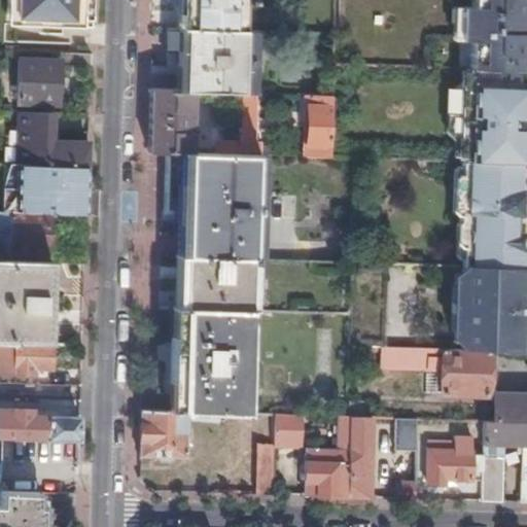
[(15,0),(14,26),(89,29),(89,21),(89,0),(15,0)]
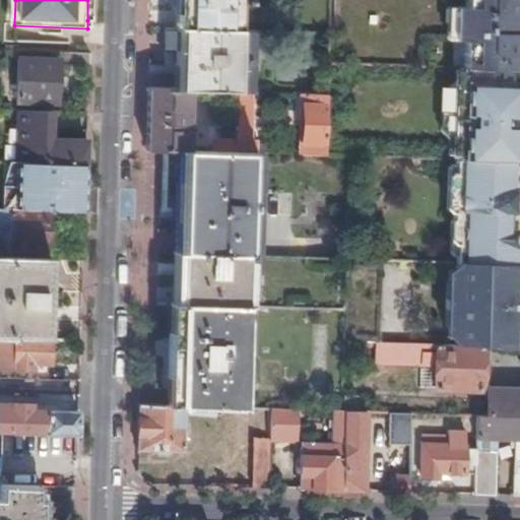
[(178,0),(177,27),(243,29),(244,1),(253,2),(253,0),(178,0)]
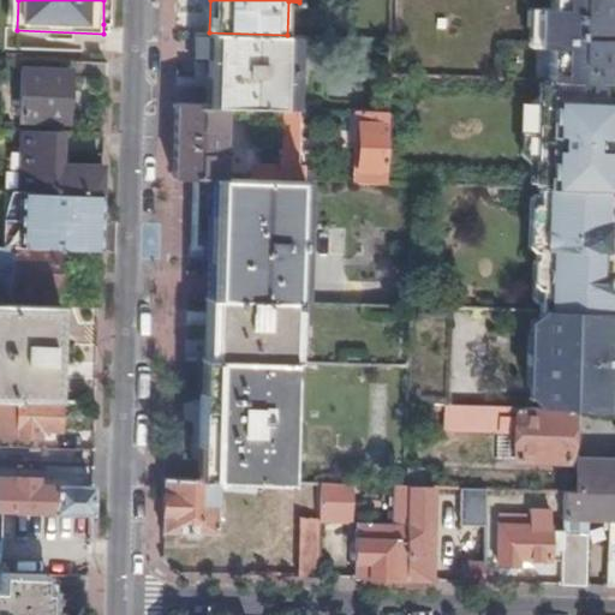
[(562,81),(614,82),(614,61),(614,0),(563,0),(563,9),(551,7),(550,47),(562,47),(562,81)]
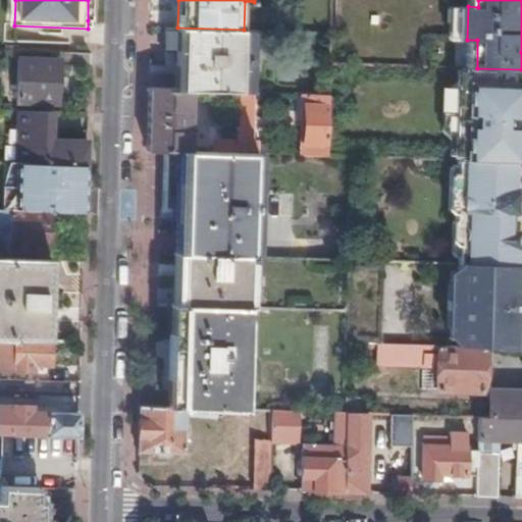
[(192,91),(253,93),(254,56),(250,56),(251,30),(244,30),(177,28),(168,28),(166,52),(181,53),(180,90),(192,91)]
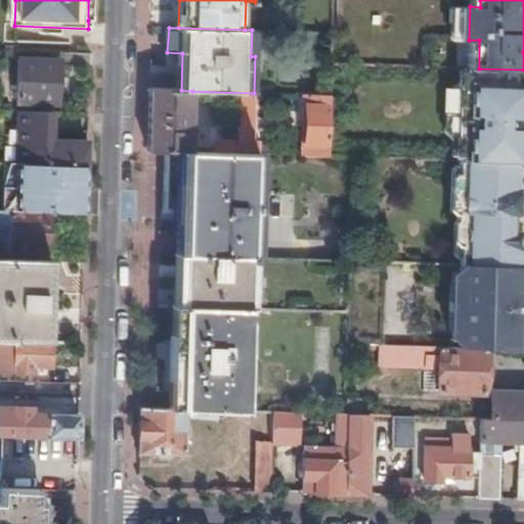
[(59,53),(5,52),(5,58),(19,58),(17,104),(58,104),(59,53)]
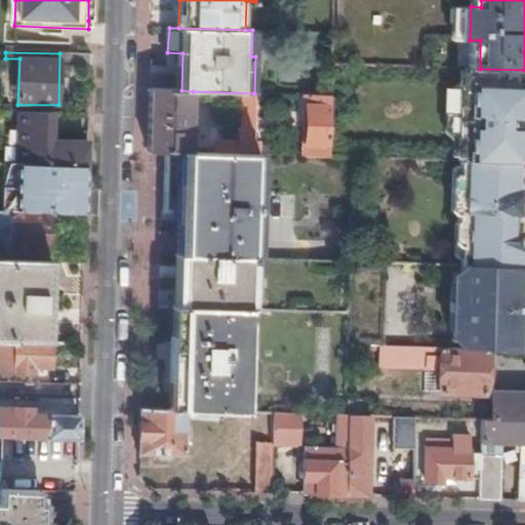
[(89,67),(89,54),(65,53),(65,67),(89,67)]
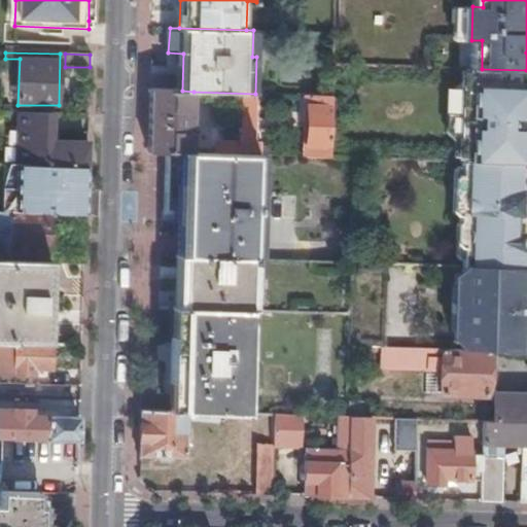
[(526,71),(465,70),(462,157),(526,160),(526,71)]
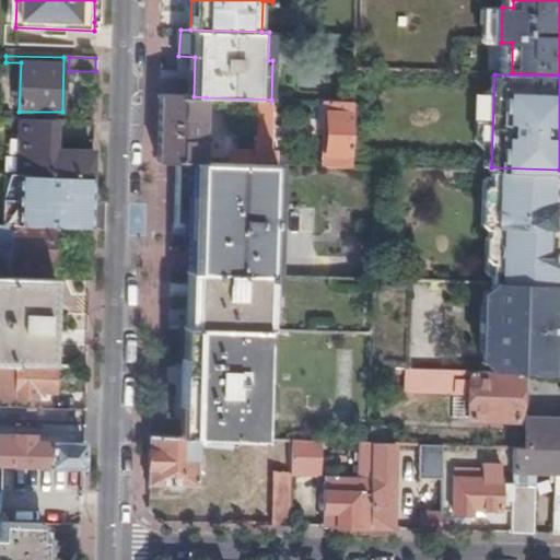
[(160,161),(182,161),(203,161),(206,97),(194,96),(162,95),(161,121),(160,161)]
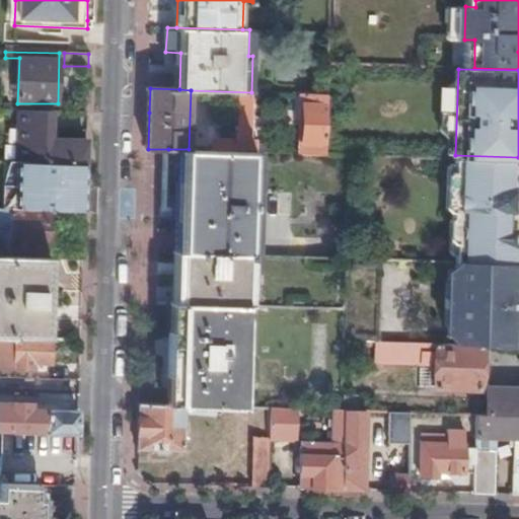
[(324,153),(325,108),(326,94),(303,93),(302,153),(324,153)]
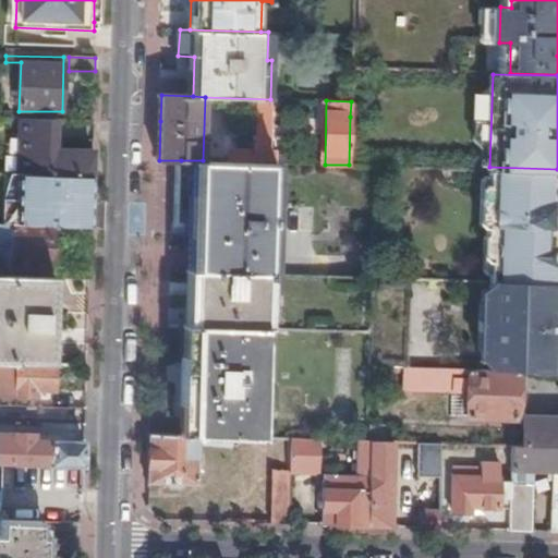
[(19,121),(17,174),(92,178),(93,152),(55,150),(56,122),(19,121)]
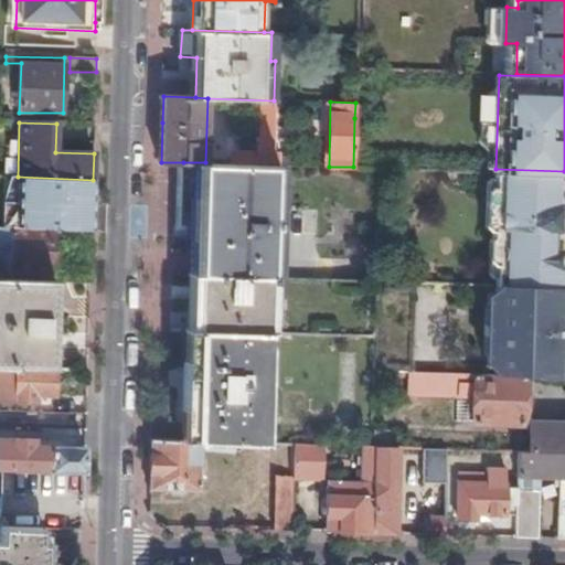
[(278,274),(281,164),(205,162),(183,162),(181,216),(181,225),(193,225),(193,270),(278,274)]
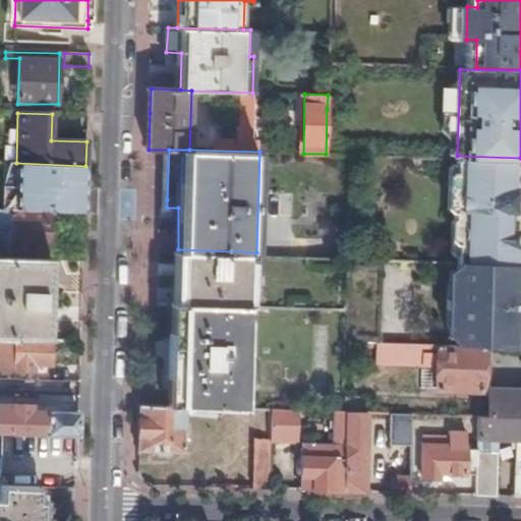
[(457,263),(472,263),(474,212),(470,208),(471,193),(474,190),(482,190),(484,186),(512,187),(513,161),(457,159),(454,219),(458,219),(457,263)]
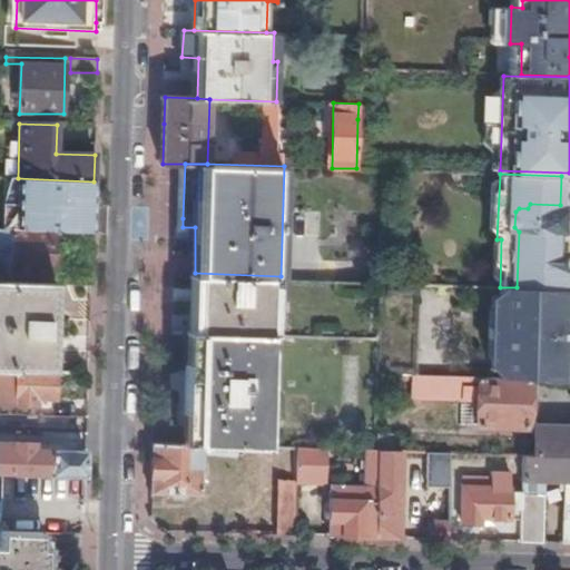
[(94,182),(18,178),(17,212),(94,215),(94,205),(94,182)]
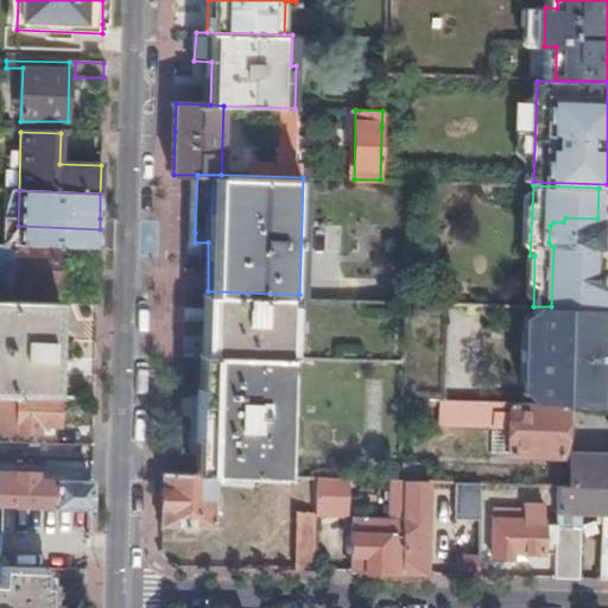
[(551,306),(607,308),(607,220),(597,219),(565,217),(563,222),(553,222),(550,226),(549,242),(553,247),(551,306)]
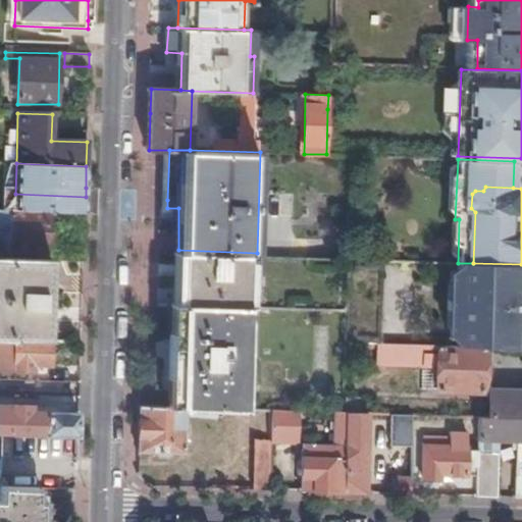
[(86,197),(15,194),(14,210),(50,211),(85,212),(86,197)]
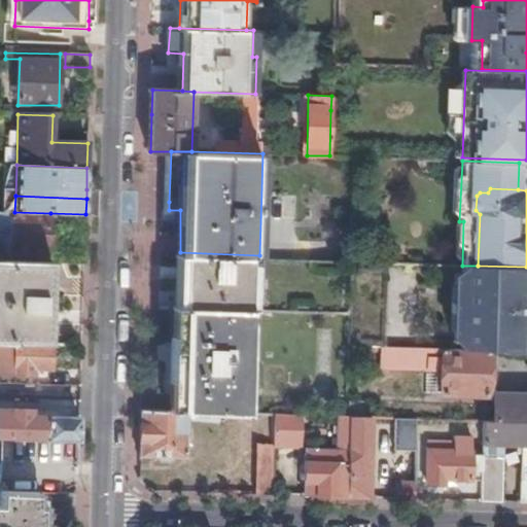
[(49,231),(50,213),(14,212),(0,211),(0,252),(48,254),(49,240),(57,240),(57,231),(49,231)]
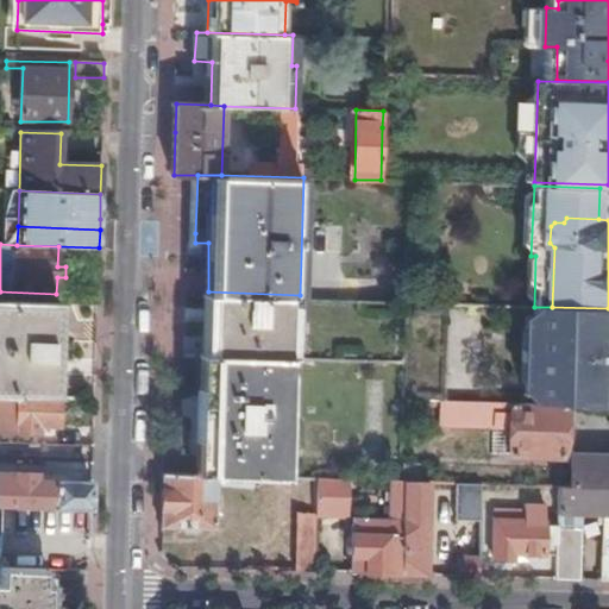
[(287,358),(289,297),(212,295),(212,326),(212,356),(287,358)]
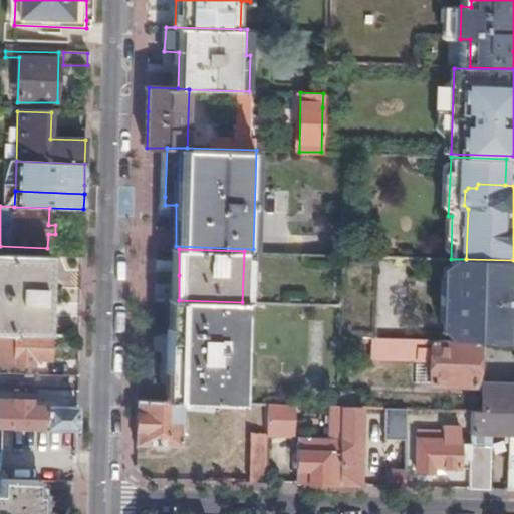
[(0,334),(45,335),(49,256),(0,254),(0,334)]
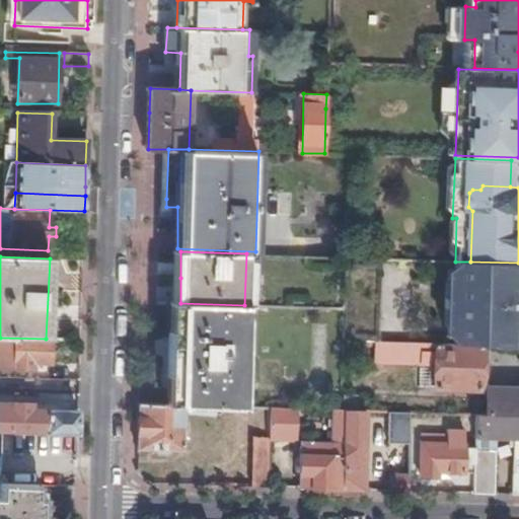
[(344,339),(376,340),(379,258),(347,257),(346,308),(344,339)]
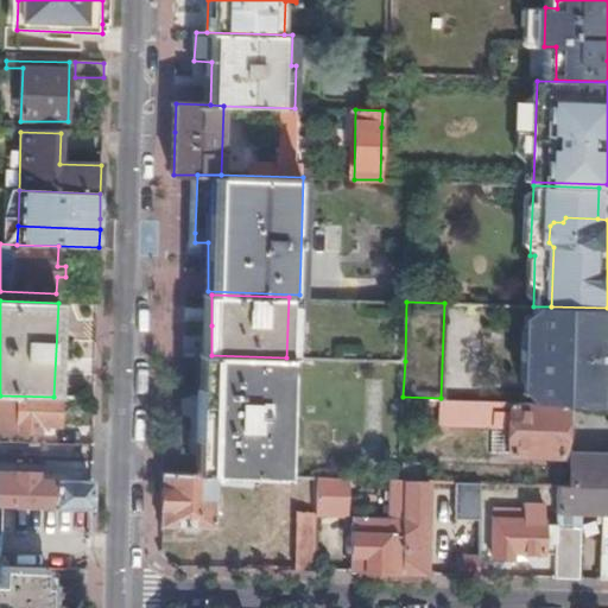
[(532,368),(532,372),(530,403),(565,404),(576,404),(576,406),(601,409),(602,384),(602,379),(588,379),(588,371),(602,372),(607,372),(607,369),(607,308),(551,306),(533,306),(532,342),(536,342),(534,369),(532,368)]
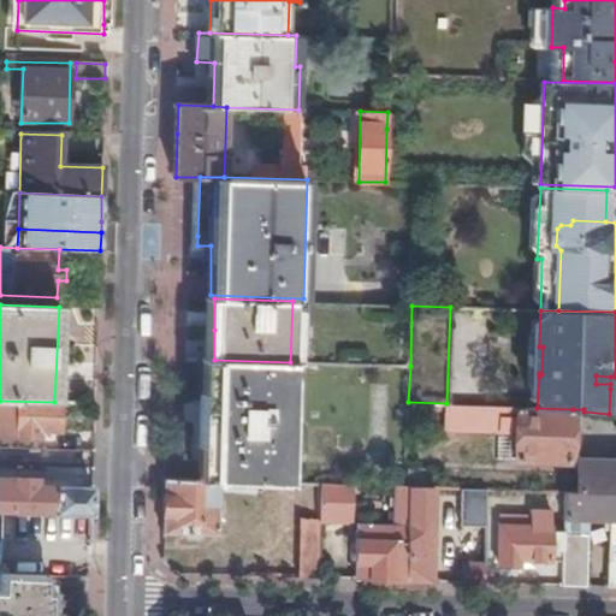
[(214,360),(206,360),(205,392),(200,392),(200,416),(199,445),(203,445),(202,479),(256,480),(288,481),(290,362),(214,360)]
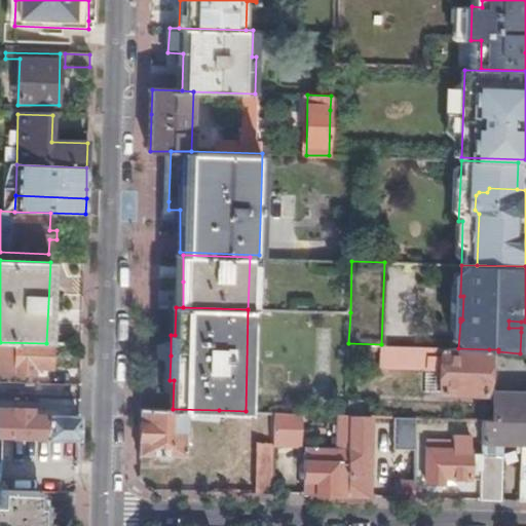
[(49,367),(50,344),(46,343),(0,342),(0,370),(13,371),(13,373),(32,373),(32,367),(49,367)]
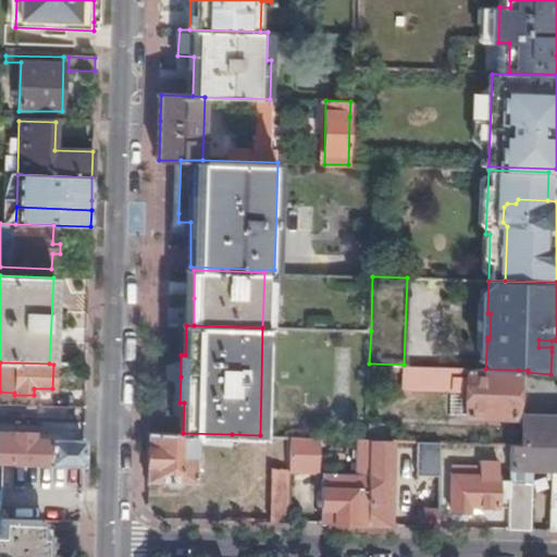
[(517,417),(518,370),(485,369),(404,364),(403,386),(468,388),(468,416),(517,417)]
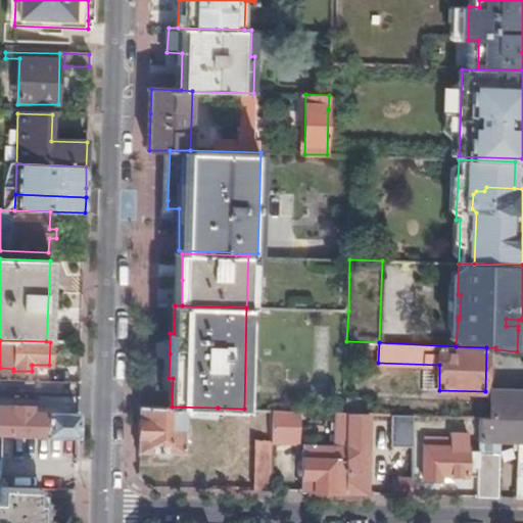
[(493,418),(522,418),(522,392),(494,391),(493,418)]
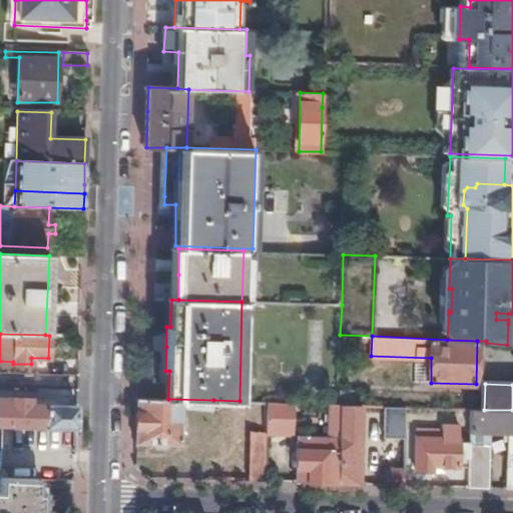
[(75,430),(76,407),(33,406),(33,398),(11,398),(11,400),(0,399),(0,427),(9,428),(75,430)]
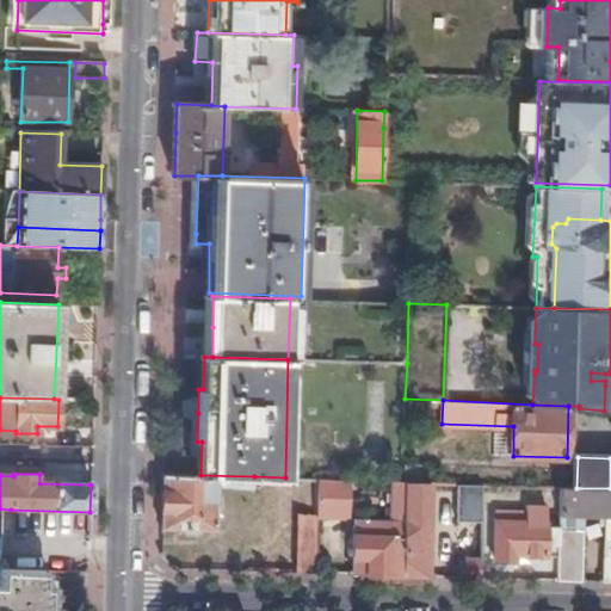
[(201,475),(181,474),(164,474),(162,526),(216,529),(218,487),(254,489),(254,476),(201,475)]
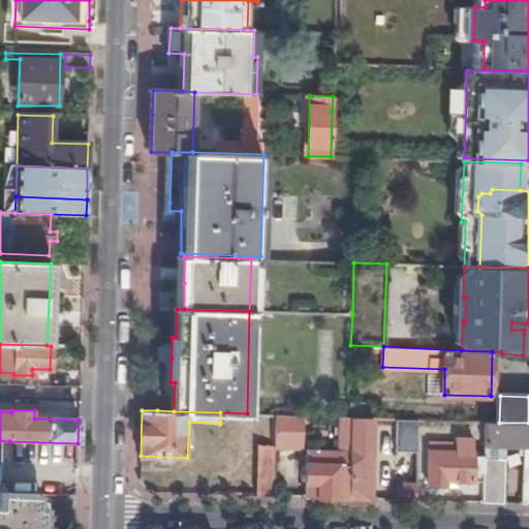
[(277,415),(276,445),(276,447),(297,447),(303,440),(303,416),(277,415)]
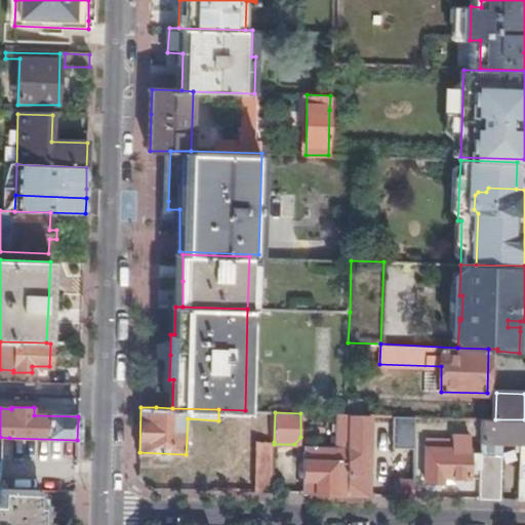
[(349,414),(346,414),(335,414),(334,446),(306,446),(303,493),(315,494),(346,494),(349,414)]
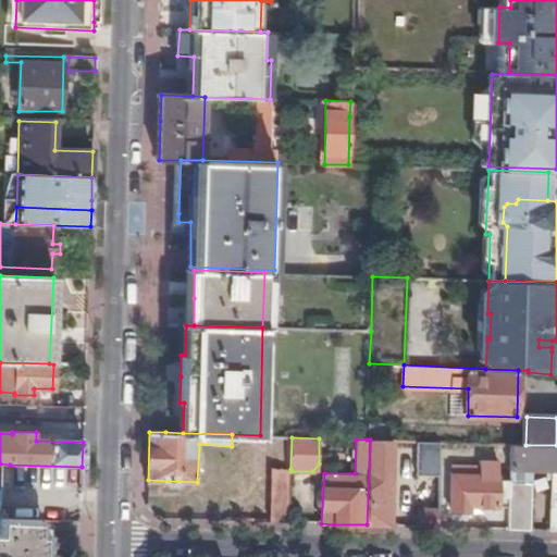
[(390,525),(392,441),(370,440),(367,524),(390,525)]
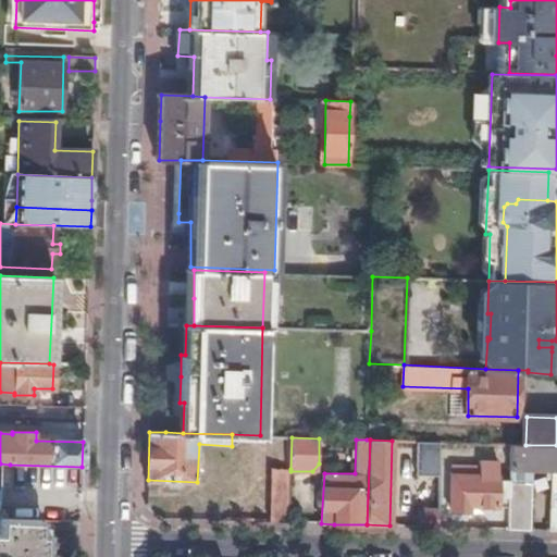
[(441,477),(441,443),(417,442),(417,475),(441,477)]
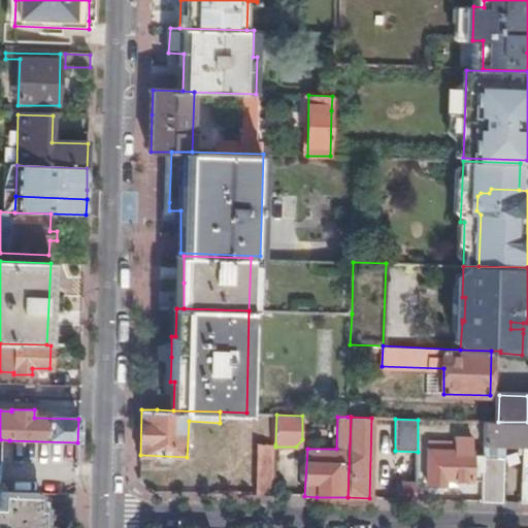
[(527,422),(498,422),(486,422),(485,443),(523,446),(521,503),(527,503),(527,422)]
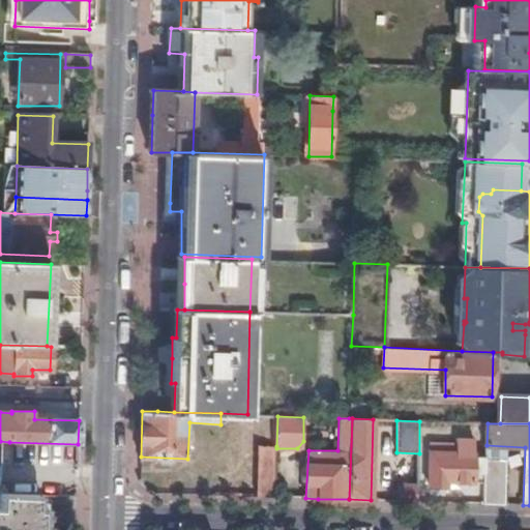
[(486,482),(486,458),(475,457),(475,440),(459,439),(459,446),(432,445),(430,486),(448,486),(449,481),(486,482)]
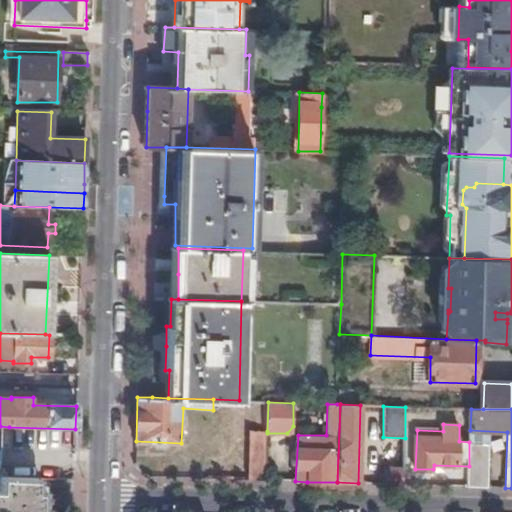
[(251,431),(249,479),(265,480),(267,433),(267,431),(251,431)]
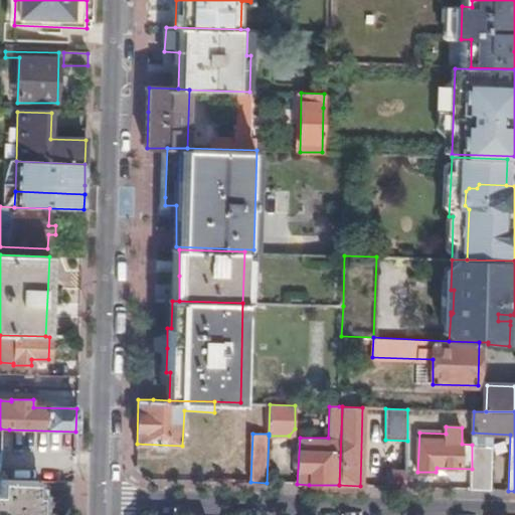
[(471,490),(490,490),(492,445),(472,445),(472,469),(471,490)]
